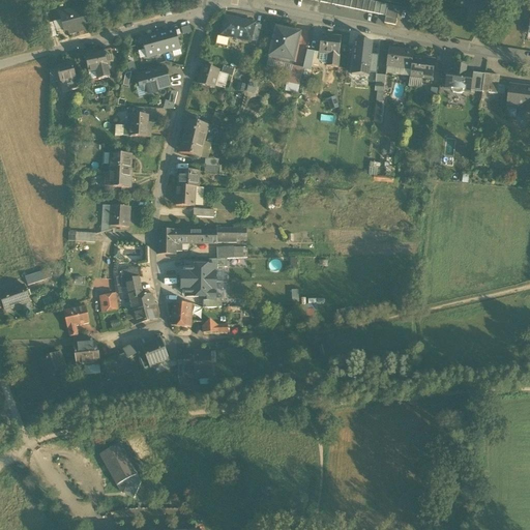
[(321,0),(321,3),(350,9),(351,0),(321,0)]
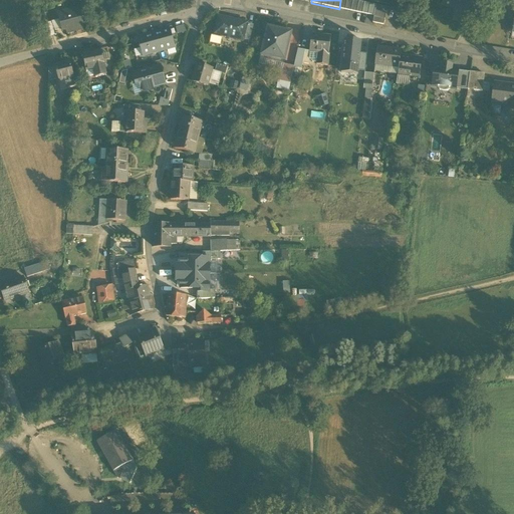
[(340,0),(339,9),(373,16),(375,5),(350,0),(340,0)]
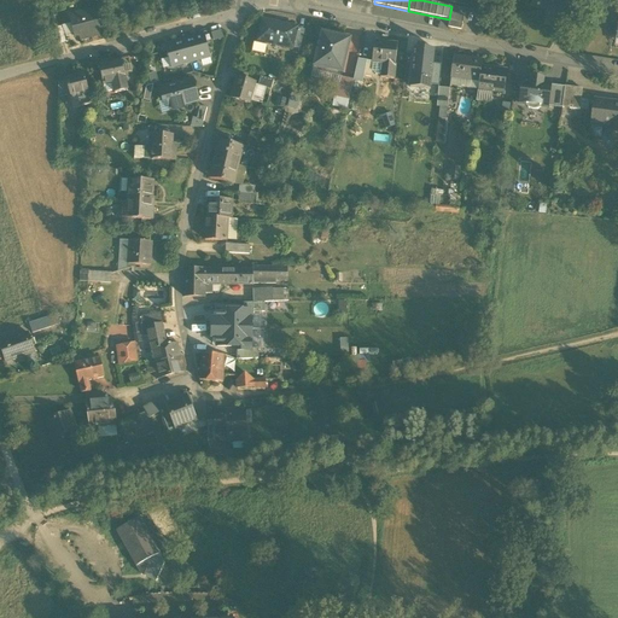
[(563,0),(534,0),(532,7),(560,13),(563,0)]
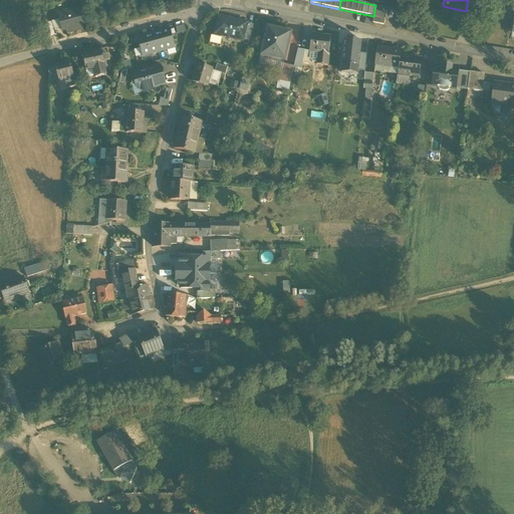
[(373,17),(384,19),(387,8),(375,6),(373,17)]
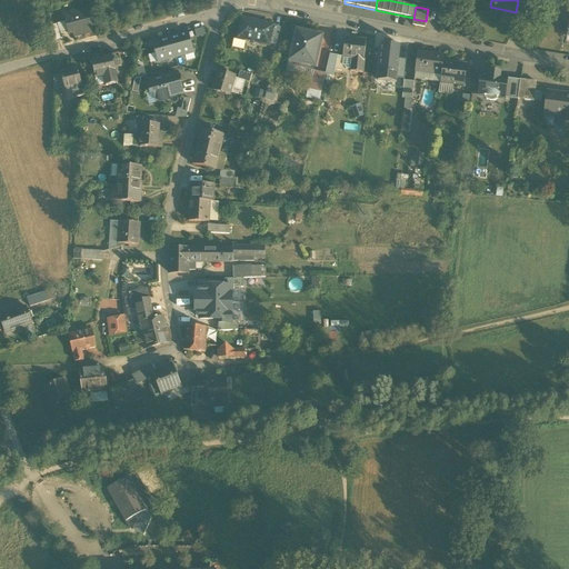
[(73,31),(75,37),(92,32),(87,10),(65,16),(67,21),(69,32),(73,31)]
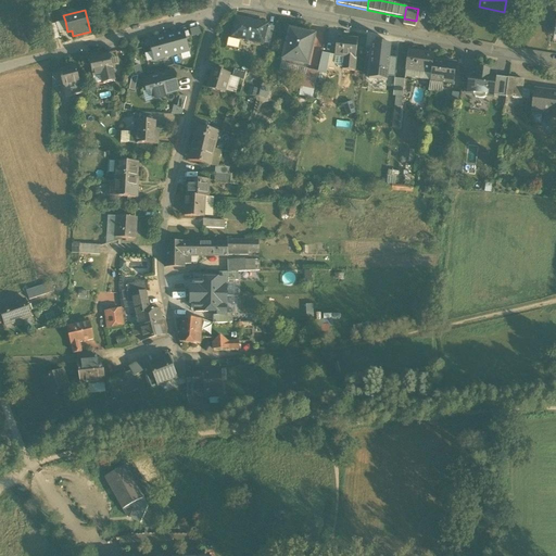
[(555,24),(555,22),(555,16),(544,14),(542,26),(534,25),(531,42),(552,47),(554,36),(555,24)]
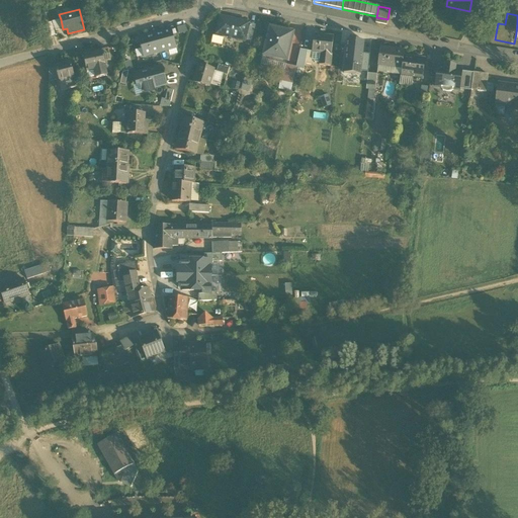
[(224,36),(245,41),(245,40),(249,25),(249,23),(220,17),(216,34),(216,36),(212,36),(211,44),(222,46),(224,36)]
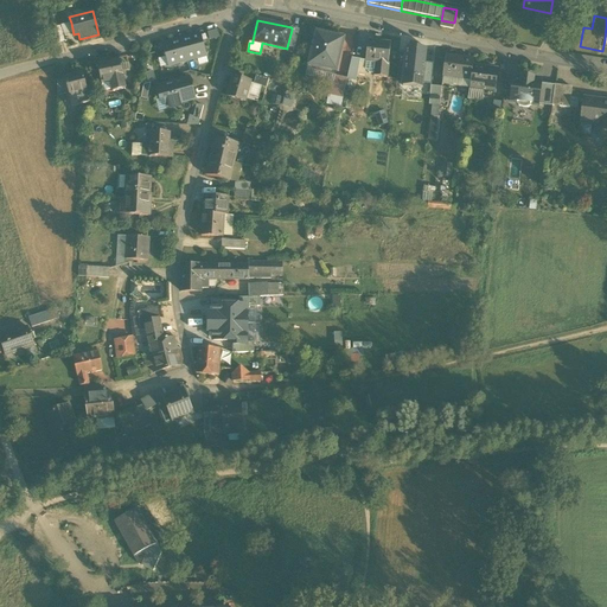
[(61,25),(62,30),(64,37),(74,34),(71,23),(61,25)]
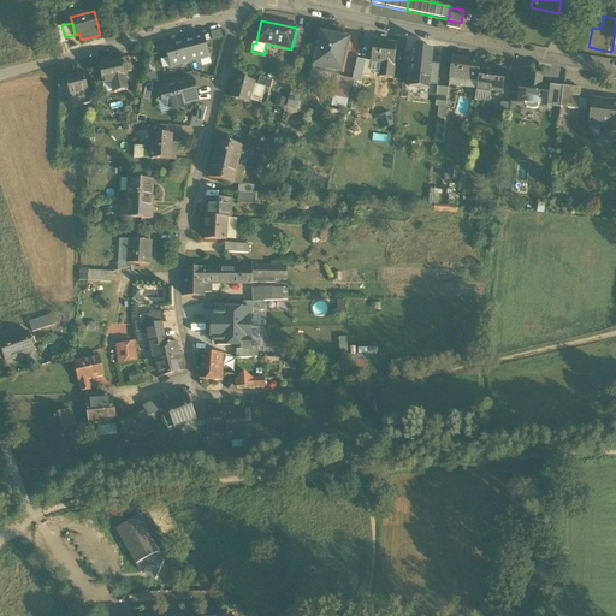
[(55,31),(59,43),(66,41),(65,37),(63,30),(55,31)]
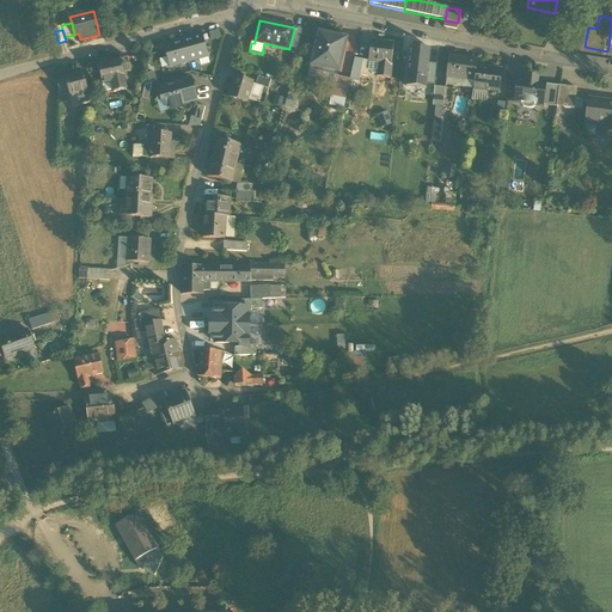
[(220,30),(209,34),(210,41),(221,38),(220,30)]
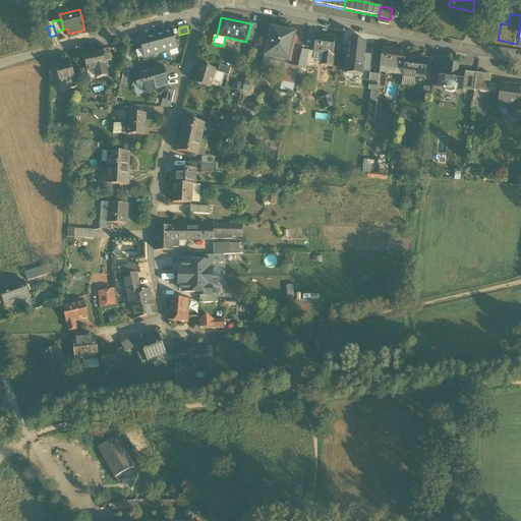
[(256,26),(250,25),(246,41),(252,42),(256,26)]
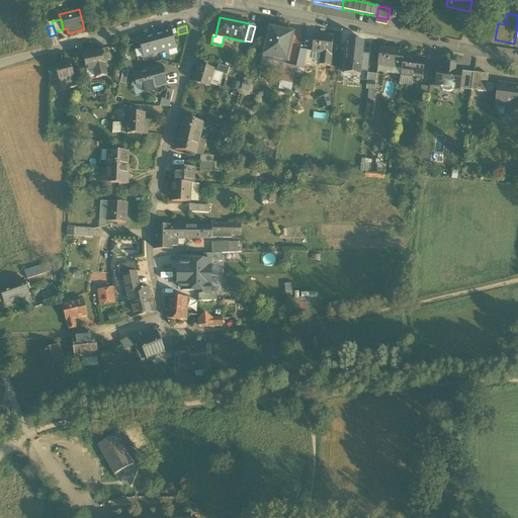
[(264,56),(286,62),(292,33),(270,28),(264,56)]
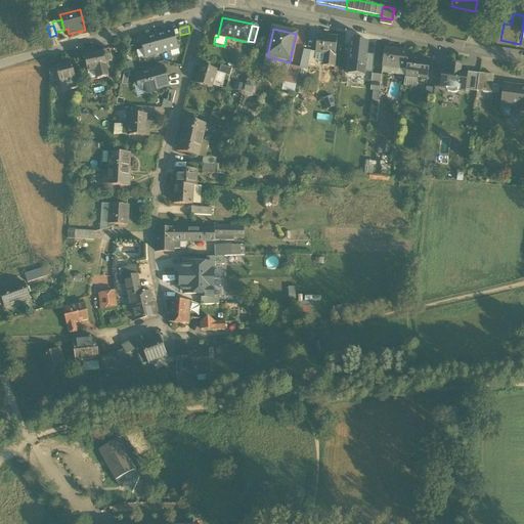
[(170,50),(177,48),(173,31),(160,34),(159,33),(154,34),(154,36),(140,39),(142,49),(144,56),(170,50)]
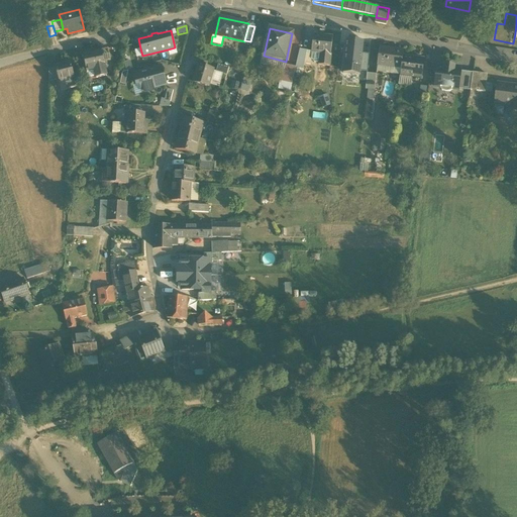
[(318,66),(329,67),(332,38),(313,36),(311,53),(312,53),(311,61),(314,64),(317,64),(317,61),(319,61),(319,64),(318,66)]
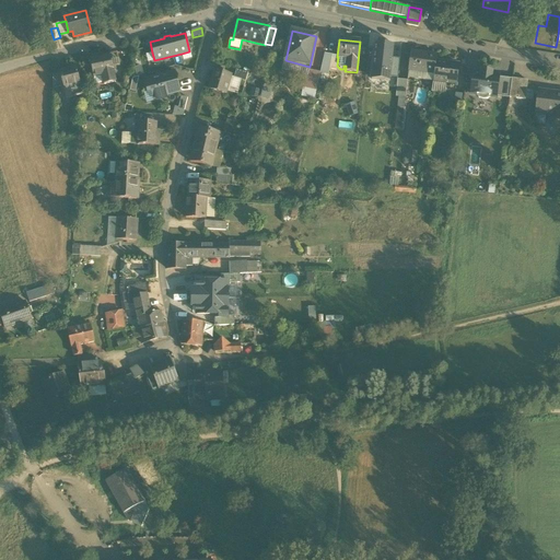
[(130,59),(135,59),(138,43),(127,46),(130,59)]
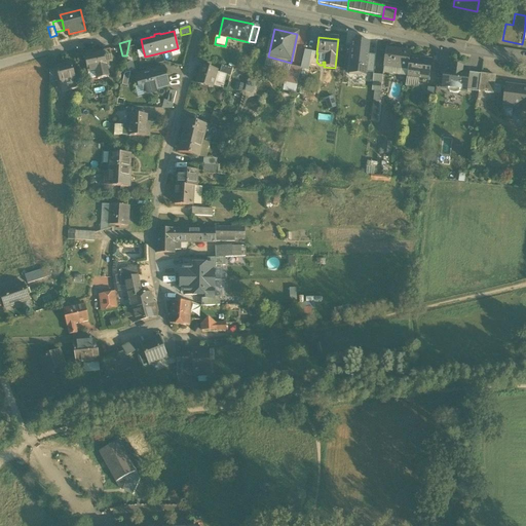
[(366,77),(367,73),(369,54),(370,42),(352,41),(349,75),(366,77)]
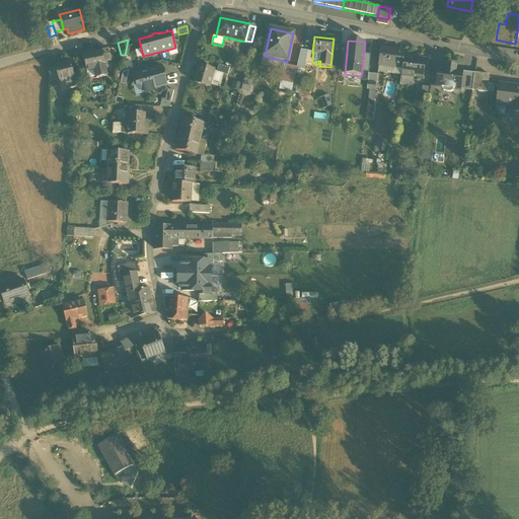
[(177,54),(175,48),(168,50),(170,56),(177,54)]
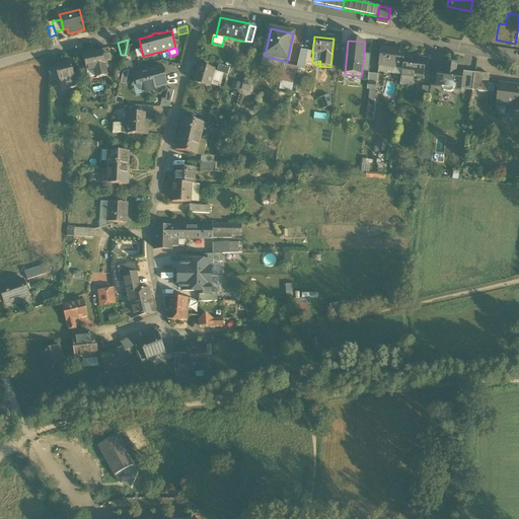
[(137,58),(143,56),(141,49),(135,50),(137,58)]
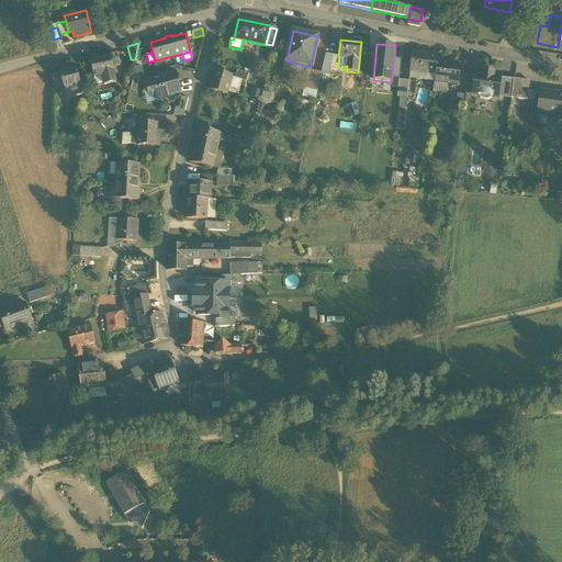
[(409,71),(436,75),(437,63),(438,56),(412,53),(409,71)]
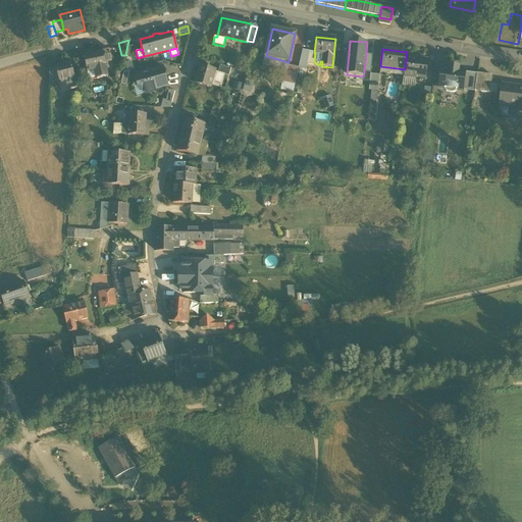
[(102,51),(105,62),(111,61),(109,50),(102,51)]
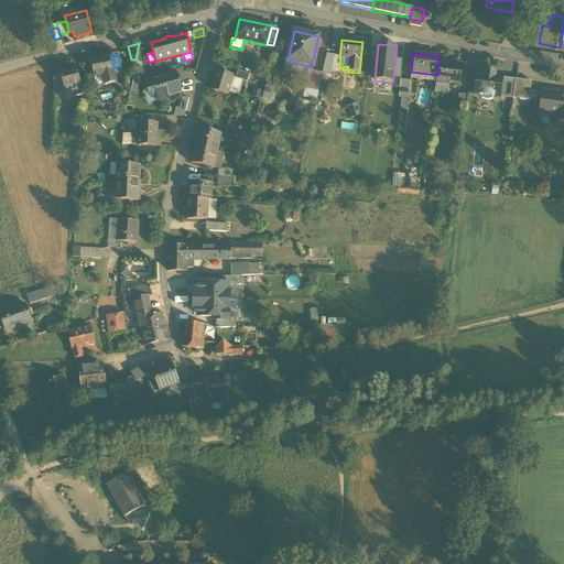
[(327,54),(323,74),(331,76),(332,69),(338,71),(339,71),(339,66),(340,57),(339,57),(327,54)]
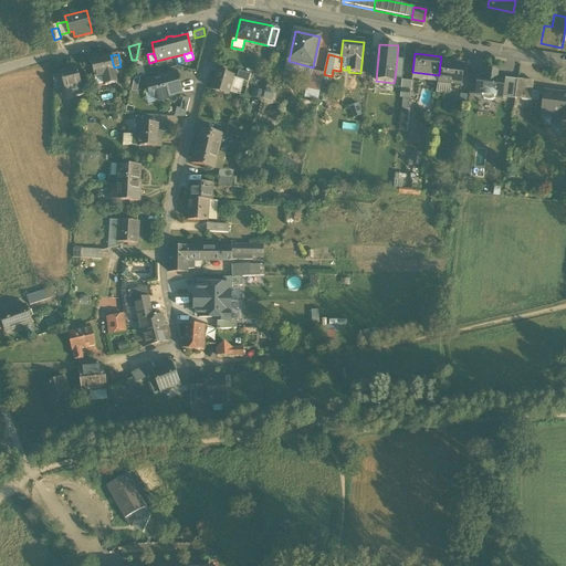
[(117,83),(115,74),(114,67),(111,55),(100,58),(98,55),(91,58),(95,79),(97,85),(105,83),(105,85),(117,83)]
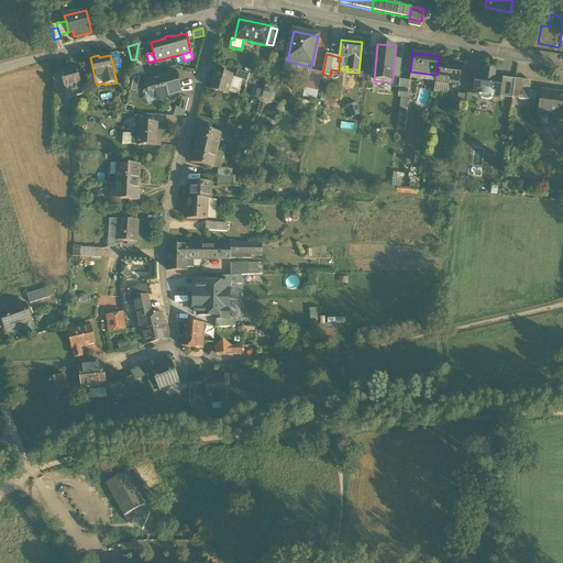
[(403,59),(395,58),(393,78),(400,79),(403,59)]
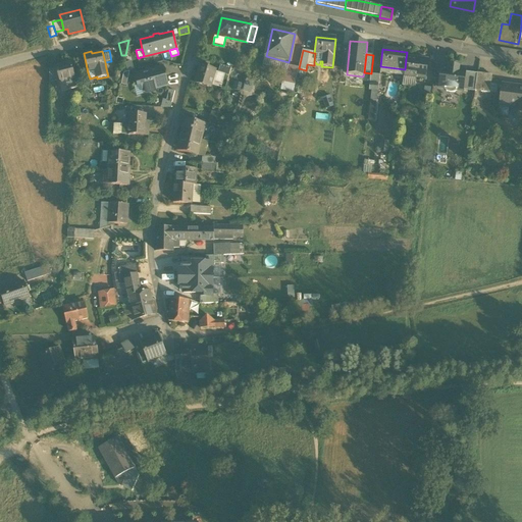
[(288,65),(289,62),(266,56),(265,56),(262,66),(285,71),(286,65),(288,65)]
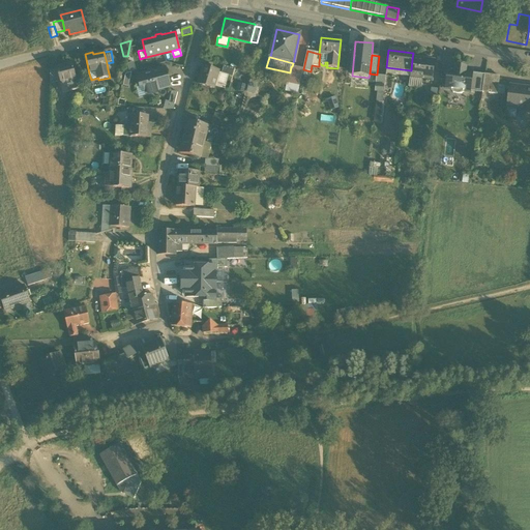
[(434,61),(412,59),(411,70),(410,77),(422,79),(432,80),(434,61)]
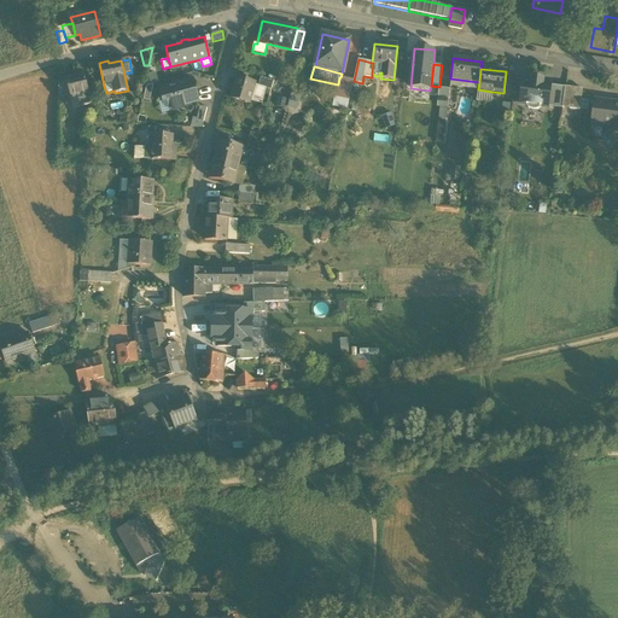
[(156,73),(149,75),(151,83),(158,81),(156,73)]
